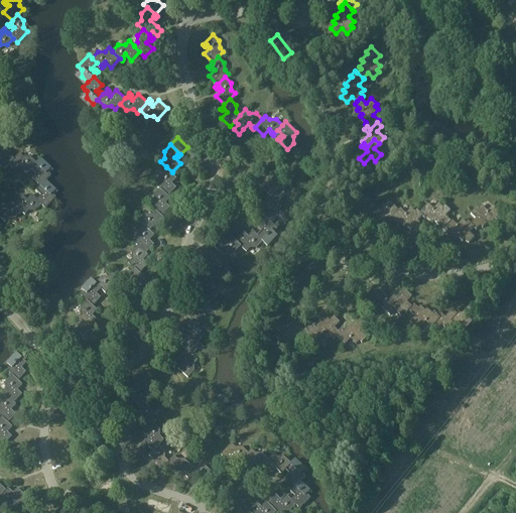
[(0,161),(1,160),(4,163),(2,165),(4,167),(9,162),(8,162),(14,157),(13,157),(7,151),(0,151),(0,150),(0,161)]
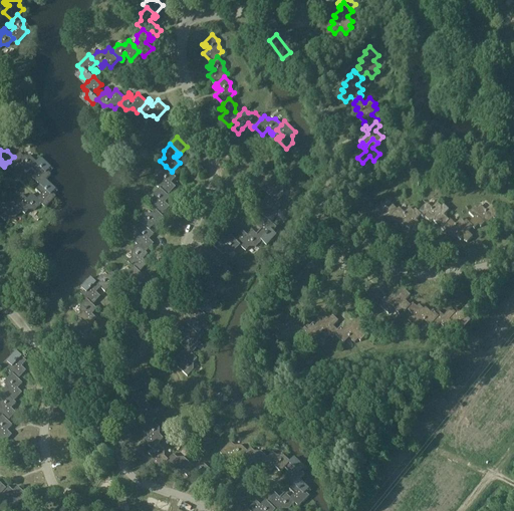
[(14,157),(8,162),(9,162),(17,170),(23,164),(26,167),(24,169),(26,171),(31,166),(30,166),(36,161),(36,160),(29,155),(23,155),(19,151),(13,157),(14,157)]
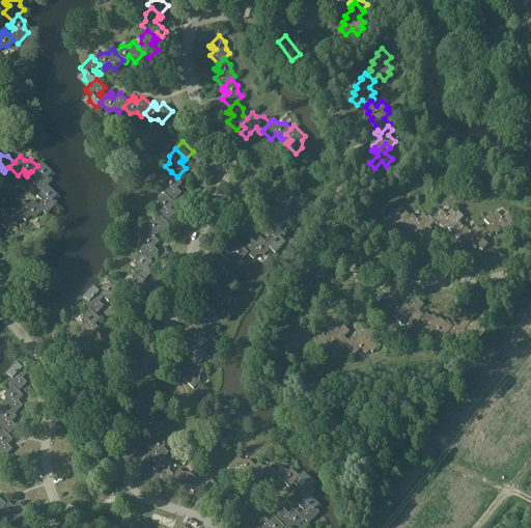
[(37,166),(31,171),(32,171),(33,173),(35,171),(38,174),(32,181),(42,189),(47,184),(52,178),(48,174),(48,167),(42,161),(37,165),(37,166)]
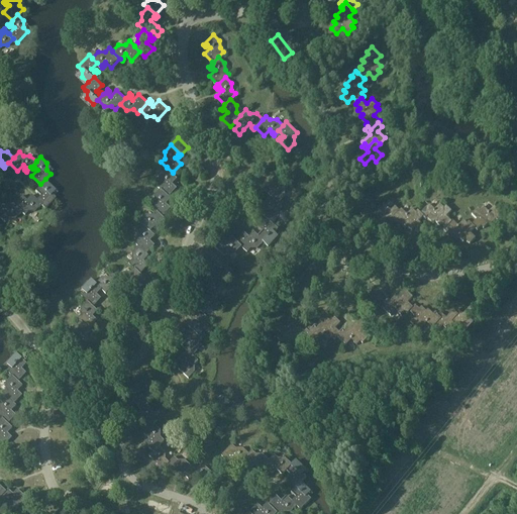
[(158,184),(161,187),(169,195),(177,186),(171,180),(174,177),(175,179),(177,177),(173,172),(173,173),(167,167),(167,168),(161,174),(161,181),(158,184)]
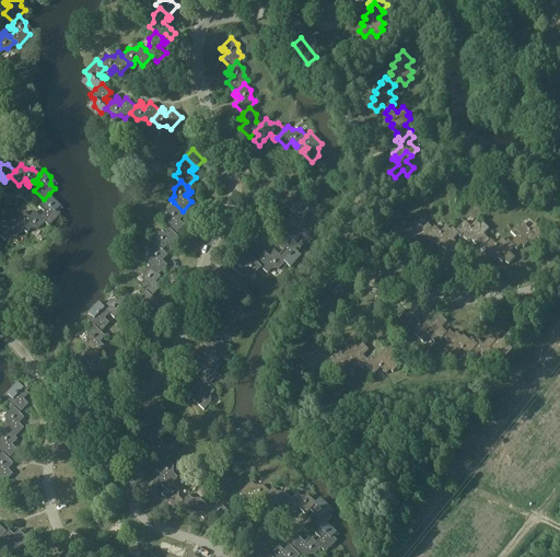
[(292,206),(290,208),(293,210),(302,218),(308,211),(308,204),(312,199),(300,188),(291,198),(298,205),(294,208),(292,206)]
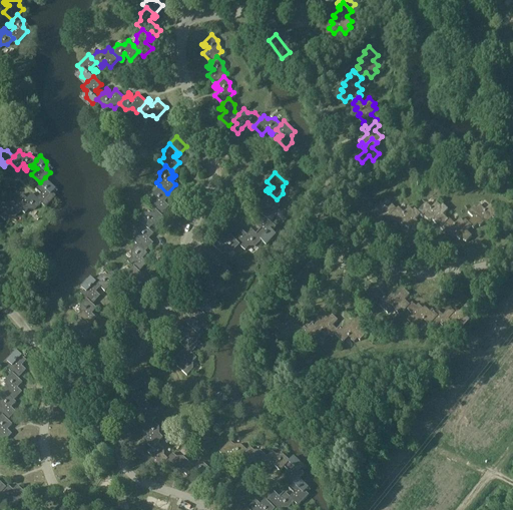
[(40,182),(35,187),(37,189),(39,187),(42,190),(36,196),(41,201),(45,205),(47,203),(55,194),(51,190),(51,183),(45,177),(40,182)]
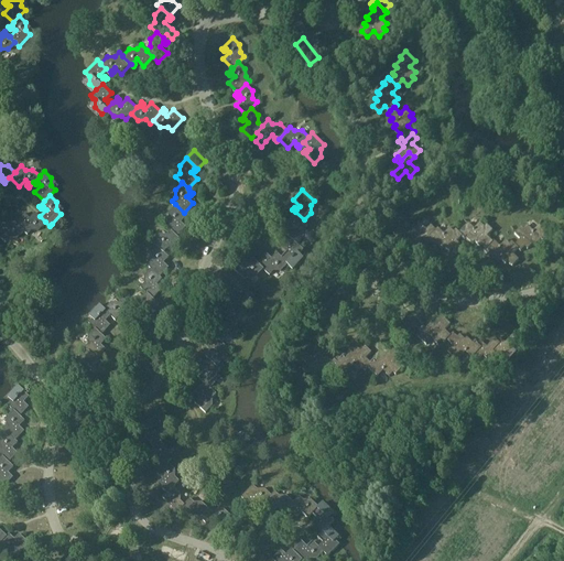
[(164,223),(171,229),(171,228),(177,235),(177,234),(186,225),(179,218),(182,215),(184,217),(186,215),(184,213),(175,204),(169,212),(169,219),(164,223)]
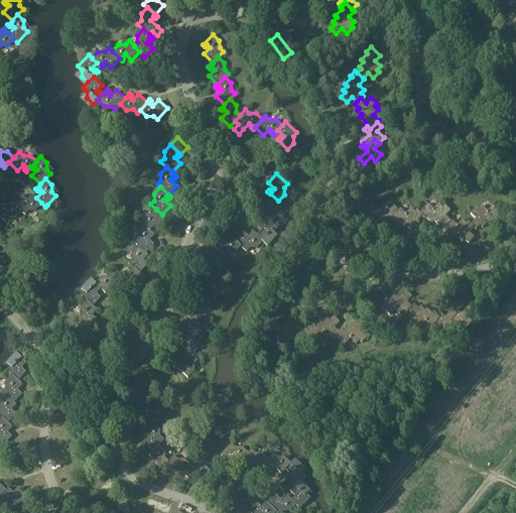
[(14,202),(21,210),(24,213),(28,209),(35,209),(41,203),(36,198),(31,193),(29,195),(31,197),(28,200),(22,194),(14,202)]
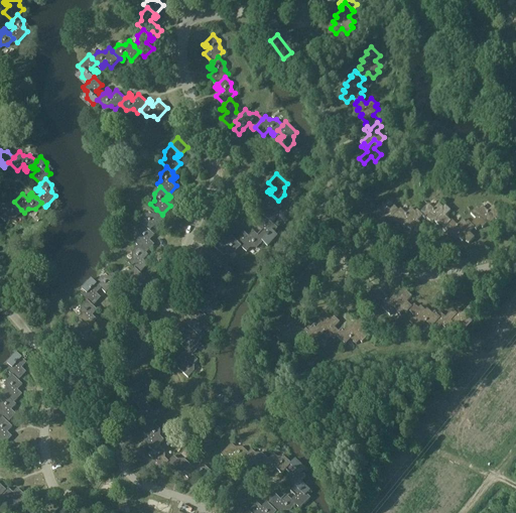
[(263,210),(261,212),(266,216),(272,221),(278,215),(278,208),(281,204),(278,201),(270,194),(262,202),(268,208),(265,212),(263,210)]
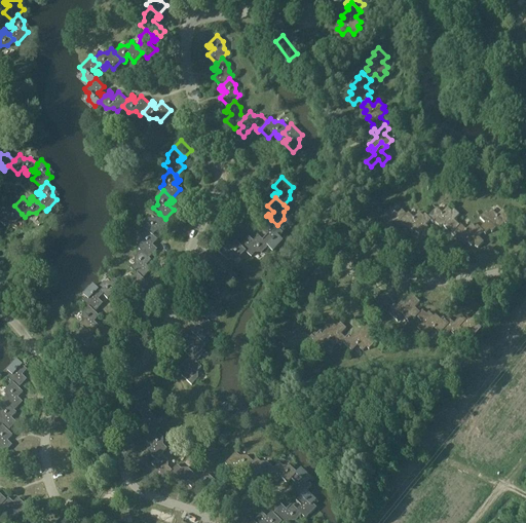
[(0,207),(0,219),(5,224),(8,220),(15,220),(22,214),(14,206),(12,203),(10,206),(11,208),(9,211),(2,204),(0,207)]
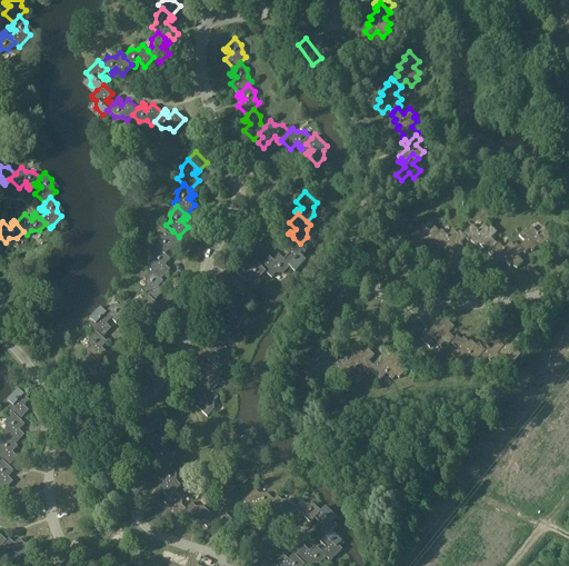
[(431,238),(439,230),(435,225),(430,230),(422,222),(416,229),(421,235),(413,242),(417,246),(418,247),(427,239),(432,245),(436,241),(431,238)]
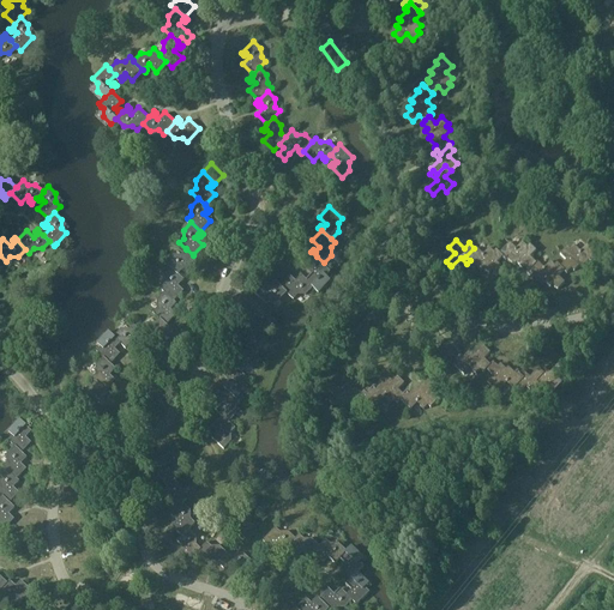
[(524,263),(529,267),(536,260),(530,255),(536,248),(529,241),(527,243),(522,240),(516,247),(510,240),(499,251),(504,254),(503,254),(505,257),(507,255),(515,263),(517,260),(522,266),(524,263)]
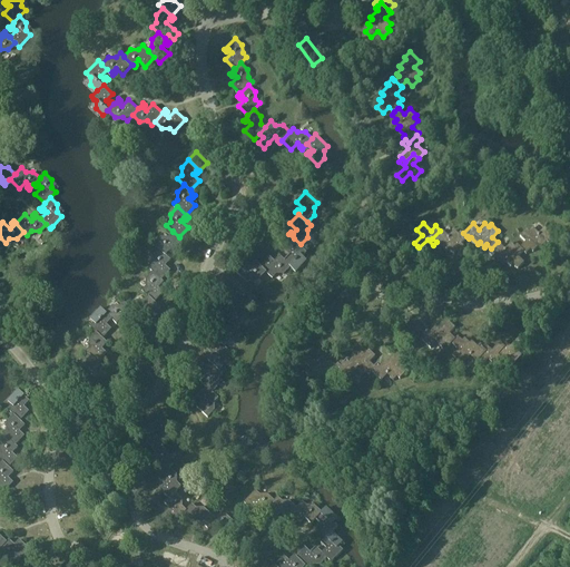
[(422,235),(416,230),(412,234),(404,226),(397,234),(402,238),(395,246),(401,251),(409,243),(414,248),(418,246),(414,243),(422,235)]
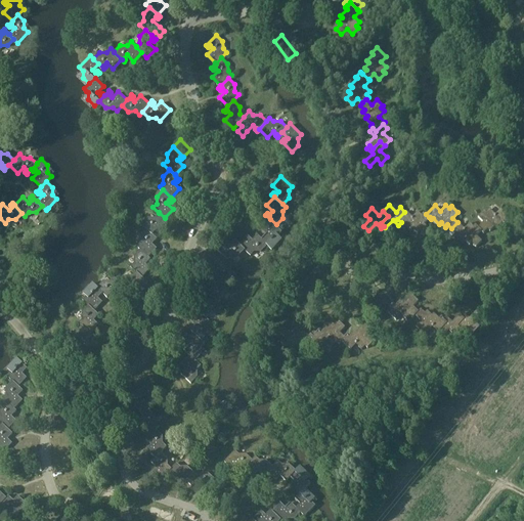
[(481,229),(483,231),(487,227),(490,229),(494,225),(496,226),(503,220),(505,221),(510,216),(500,208),(495,213),(489,208),(486,211),(484,209),(478,215),(483,220),(478,225),(481,229)]
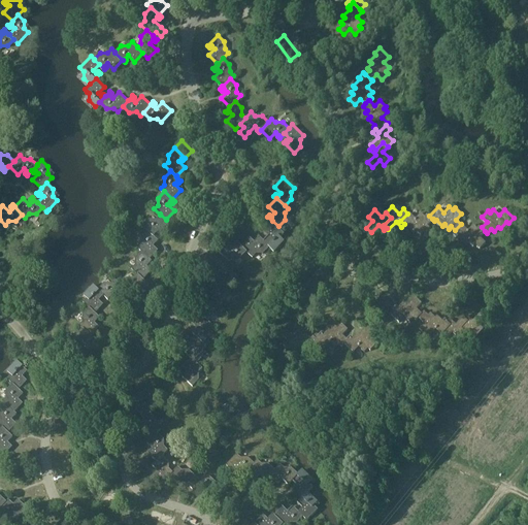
[(400,221),(404,224),(406,226),(407,224),(415,231),(416,229),(421,233),(423,231),(427,235),(433,230),(427,224),(432,219),(433,219),(429,216),(426,212),(424,215),(421,211),(416,217),(409,211),(407,214),(400,221)]
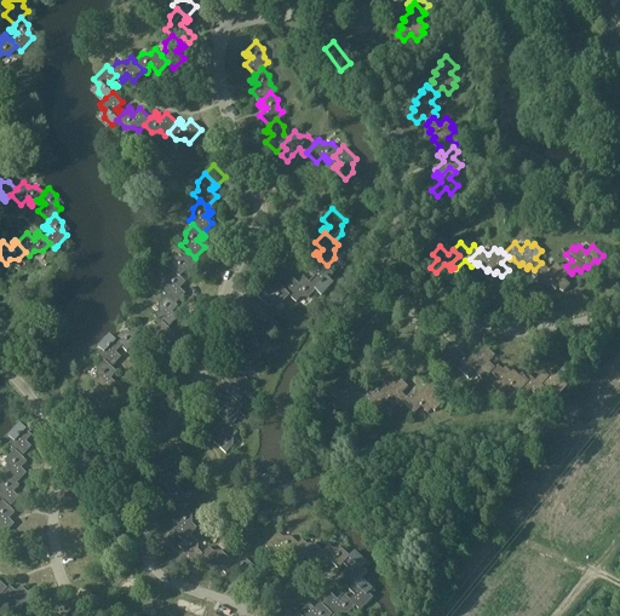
[(201,264),(195,257),(195,258),(188,251),(188,252),(184,255),(176,255),(167,264),(173,269),(181,275),(182,272),(181,271),(184,266),(191,275),(201,264)]
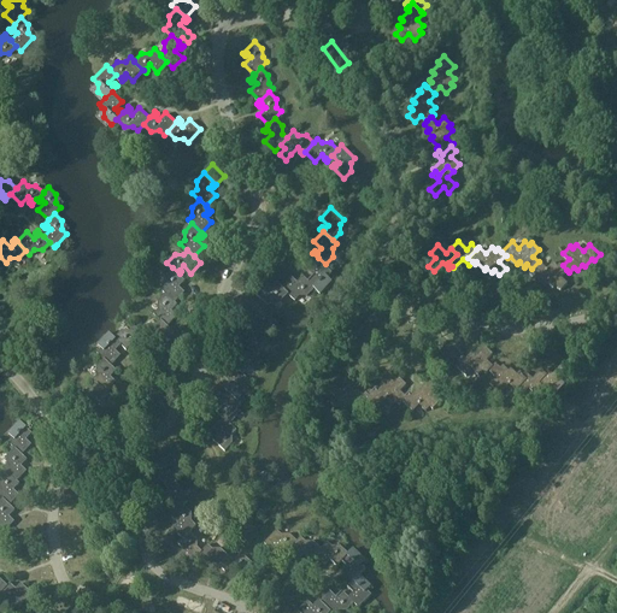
[(309,278),(309,280),(315,286),(319,292),(328,283),(327,275),(331,270),(325,264),(318,258),(309,267),(316,275),(312,280),(310,277),(309,278)]
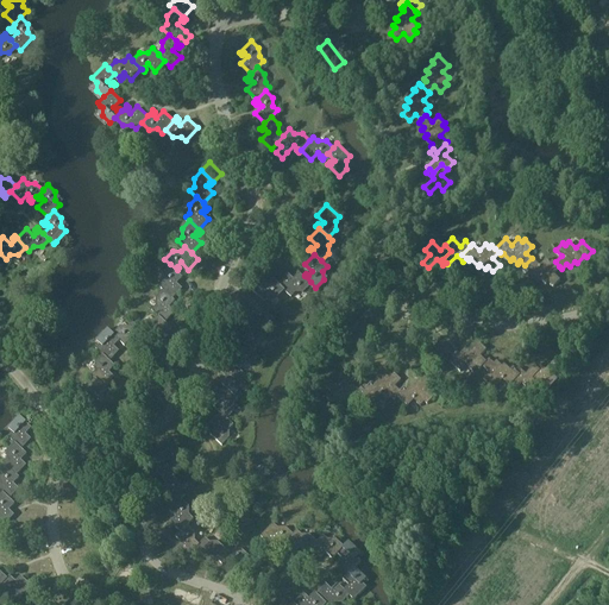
[(522,268),(529,275),(531,272),(538,279),(540,278),(546,283),(548,281),(553,285),(560,278),(553,272),(559,266),(556,262),(552,258),(550,262),(546,257),(540,264),(533,257),(532,258),(525,265),(522,268)]
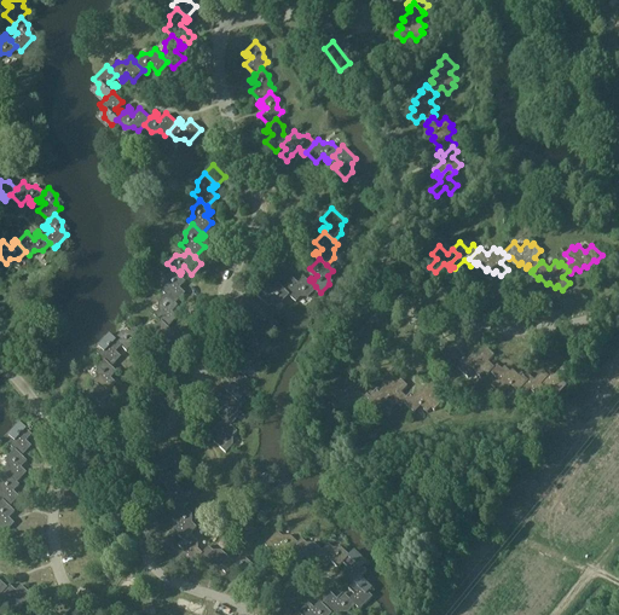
[(162,289),(166,293),(175,301),(185,291),(178,284),(181,280),(184,282),(186,279),(180,274),(173,268),(166,276),(166,284),(162,289)]
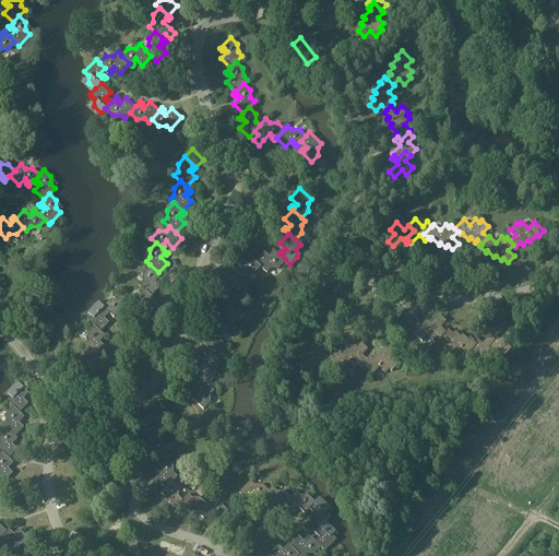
[(256,258),(256,259),(261,264),(266,270),(271,267),(278,265),(285,259),(280,253),(280,252),(274,248),(272,250),(274,252),(271,256),(264,249),(256,258)]
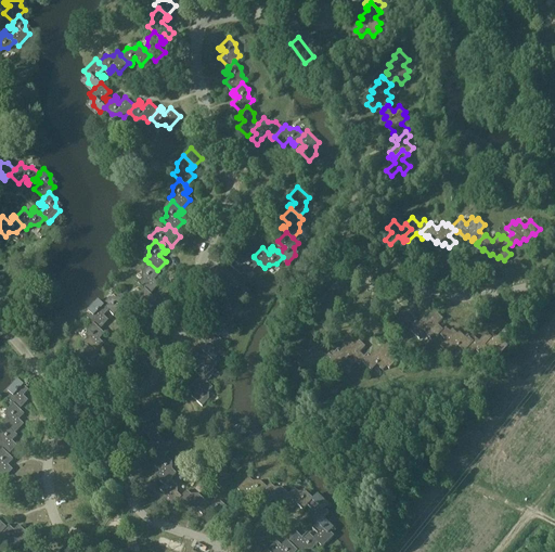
[(239,253),(230,262),(235,268),(242,273),(245,269),(253,269),(259,262),(254,257),(254,256),(248,252),(246,254),(248,256),(245,259),(239,253)]
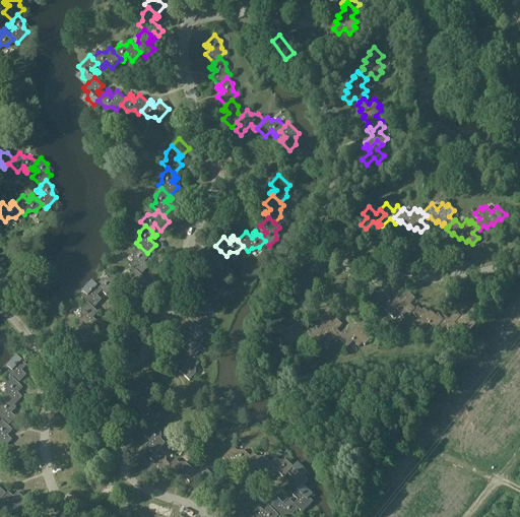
[(129,263),(135,268),(141,273),(149,265),(143,259),(146,256),(147,257),(149,255),(147,253),(139,246),(133,252),(133,259),(129,263)]
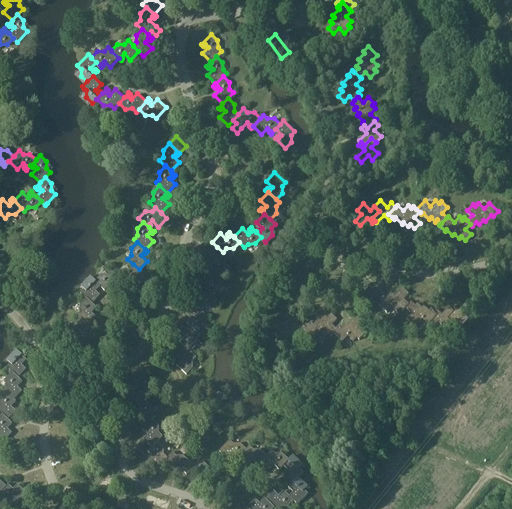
[(211,263),(209,265),(211,267),(219,274),(225,268),(225,261),(228,257),(223,252),(217,247),(209,255),(215,261),(212,264),(211,263)]
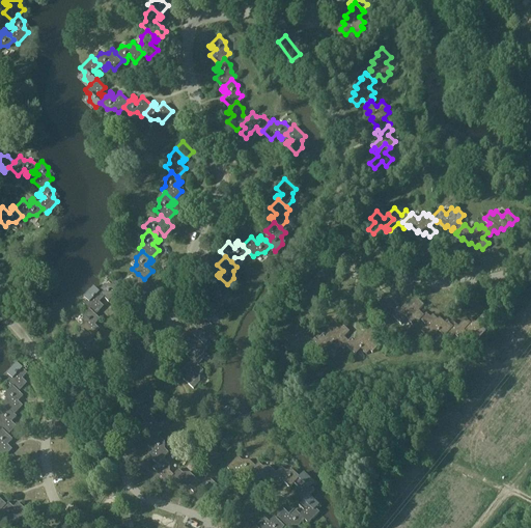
[(149,284),(144,279),(138,274),(135,277),(128,278),(121,284),(127,289),(132,295),(134,293),(132,290),(135,287),(141,294),(149,284)]
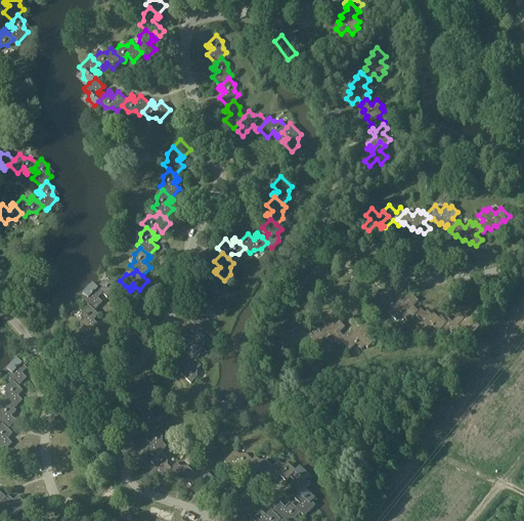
[(209,290),(207,292),(212,296),(218,301),(224,295),(224,288),(227,284),(224,280),(216,273),(208,281),(214,288),(211,291),(209,290)]
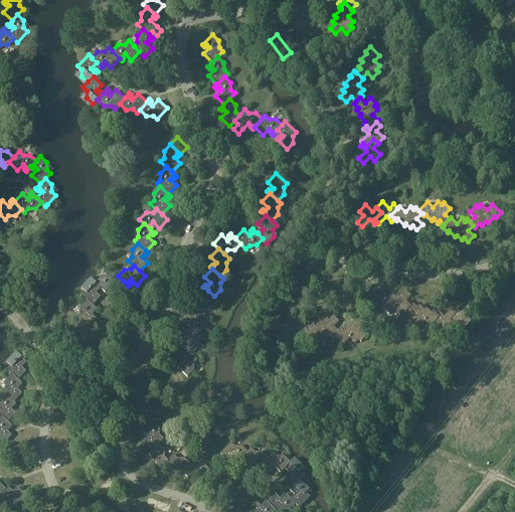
[(115,290),(123,281),(118,276),(112,270),(109,274),(102,274),(96,281),(101,286),(106,291),(108,289),(106,287),(109,284),(115,290)]
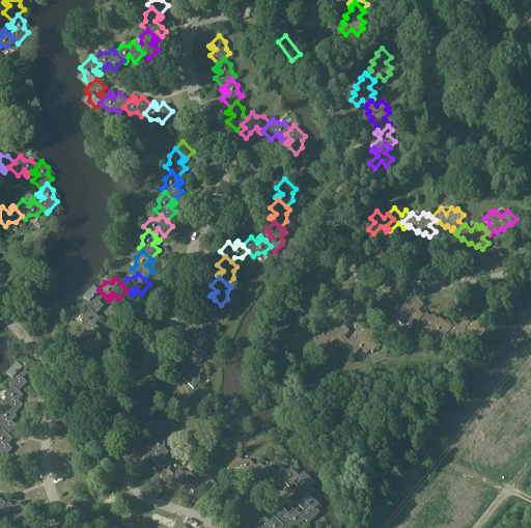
[(84,303),(89,308),(95,313),(104,304),(98,298),(101,295),(103,297),(104,295),(99,289),(93,284),(87,292),(88,298),(84,303)]
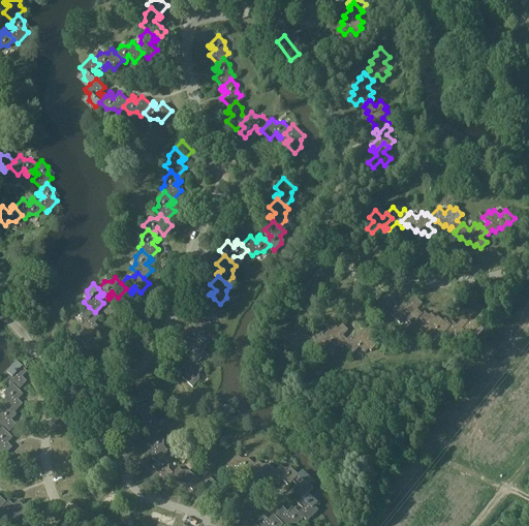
[(423,312),(417,308),(423,302),(416,297),(412,301),(410,299),(405,304),(403,302),(397,308),(396,307),(391,312),(400,321),(405,315),(411,320),(414,317),(416,319),(419,316),(423,312)]
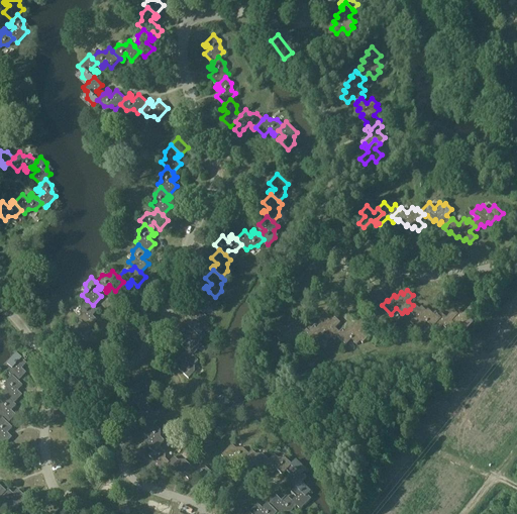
[(200,292),(191,301),(197,306),(203,311),(206,308),(213,308),(219,301),(215,297),(209,292),(207,293),(209,295),(206,298),(200,292)]
